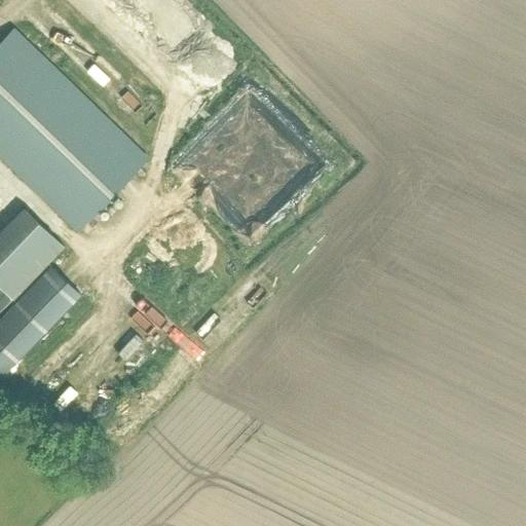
[(13,29),(0,42),(0,158),(76,231),(147,157),(13,29)]
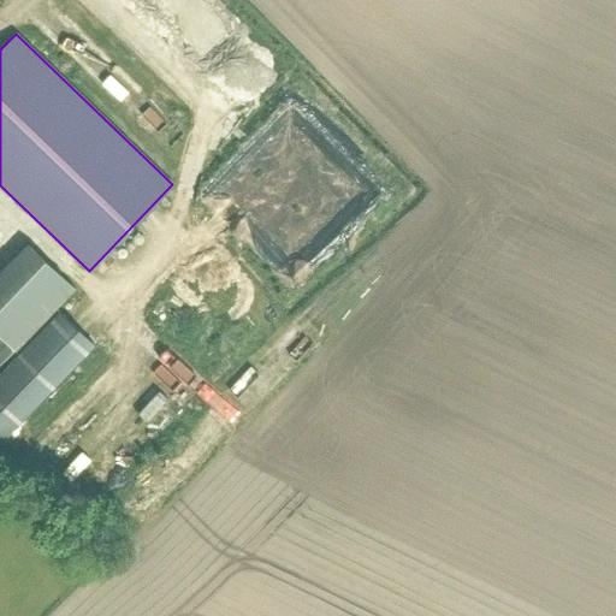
[(0,372),(0,444),(95,345),(59,311),(0,372)]
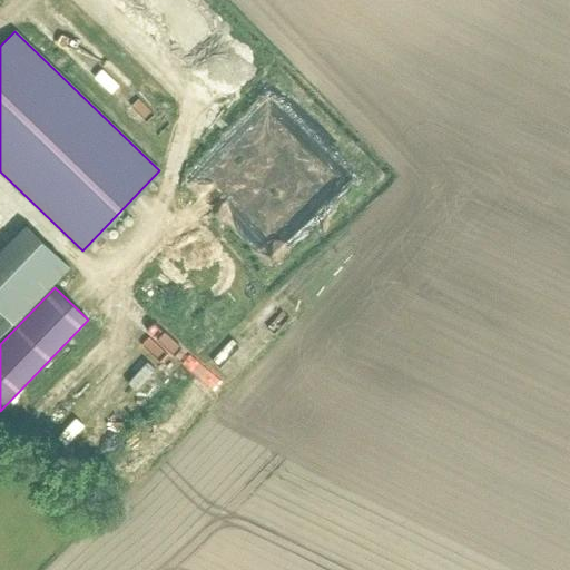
[(91,411),(72,430),(88,445),(107,426),(91,411)]
